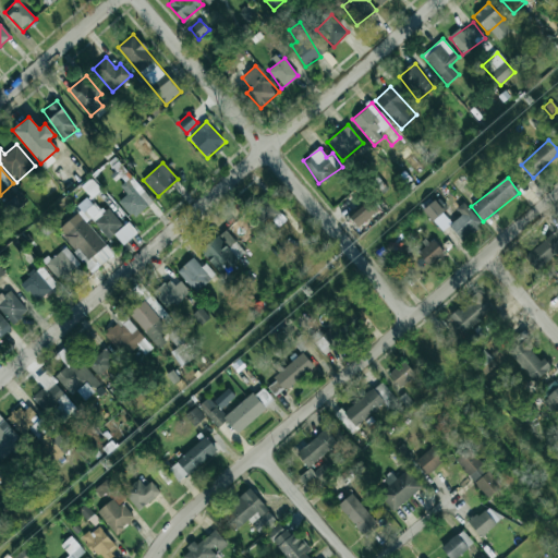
[(100,192),(96,182),(85,189),(91,197),(100,192)]
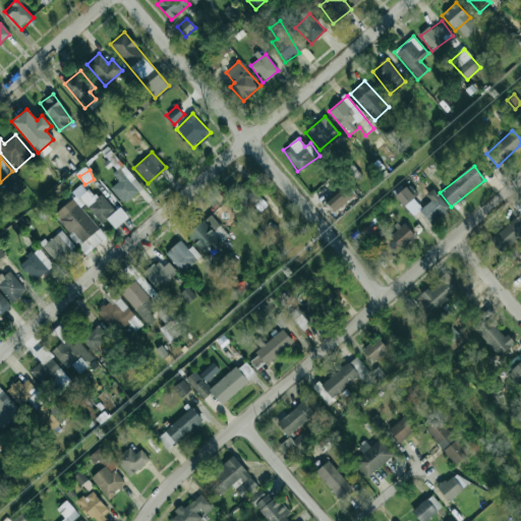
[(116,178),(119,181),(111,187),(123,204),(142,189),(127,170),(116,178)]
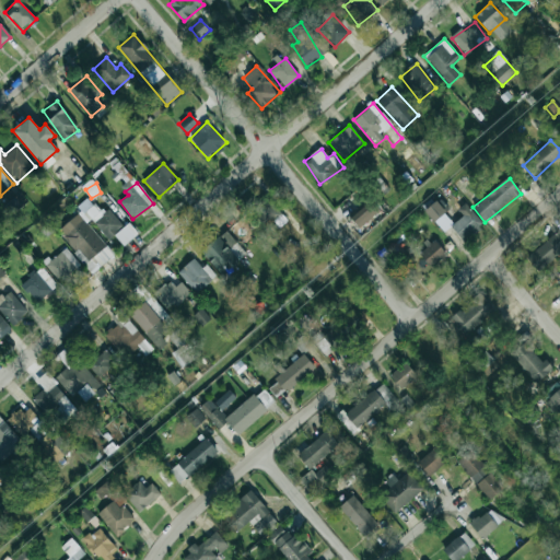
[(27,200),(20,193),(11,200),(19,208),(27,200)]
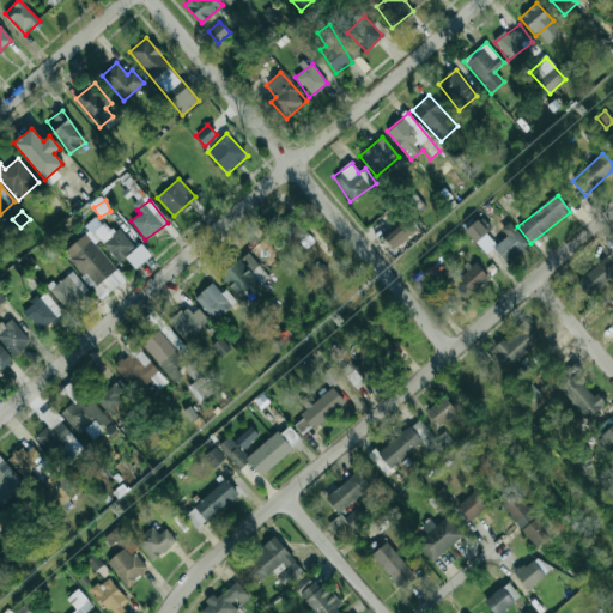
[(307,242),(309,230),(295,228),(296,220),(287,219),(284,238),(307,242)]
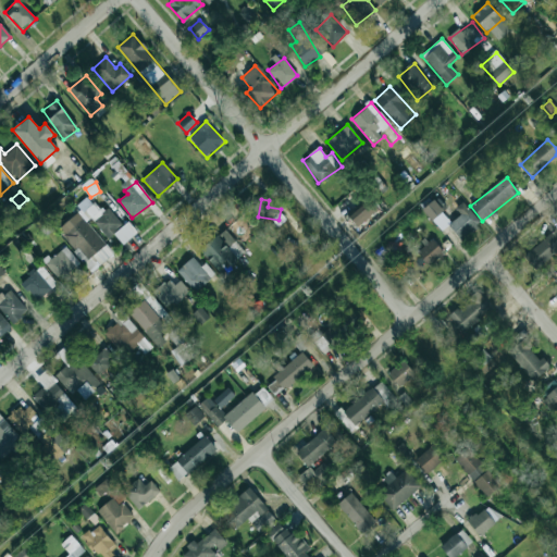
[(459,239),(480,223),(463,202),(455,208),(460,214),(450,222),(433,200),(422,208),(441,232),(448,225),(459,239)]
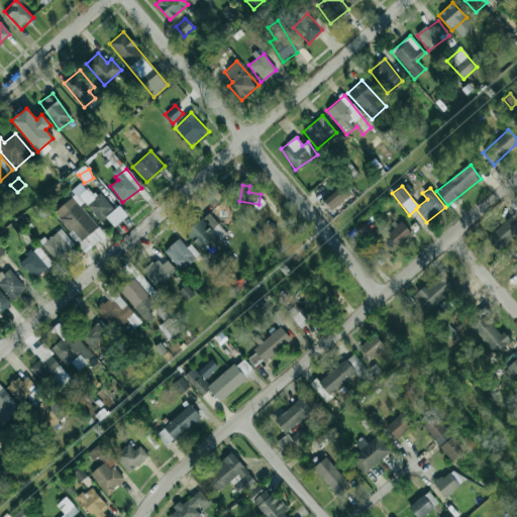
[(105,235),(81,206),(84,204),(100,222),(105,217),(114,227),(127,216),(119,206),(114,210),(99,192),(92,197),(84,187),(53,213),(85,252),(105,235)]
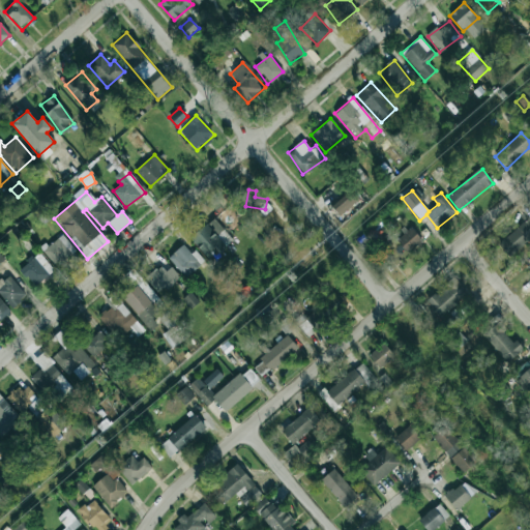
[(356,202),(349,193),(332,206),(340,215),(356,202)]
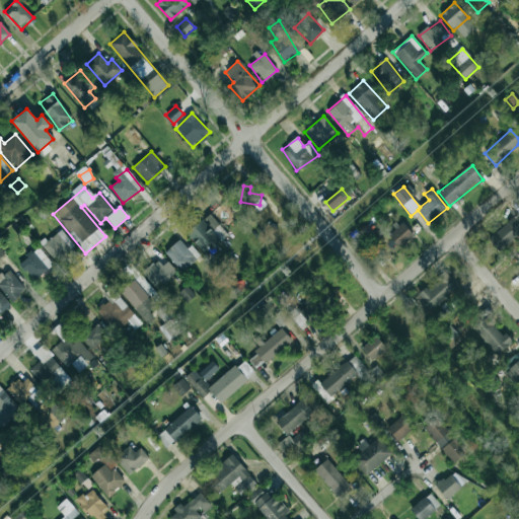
[(229,236),(209,214),(187,234),(207,256),(229,236)]
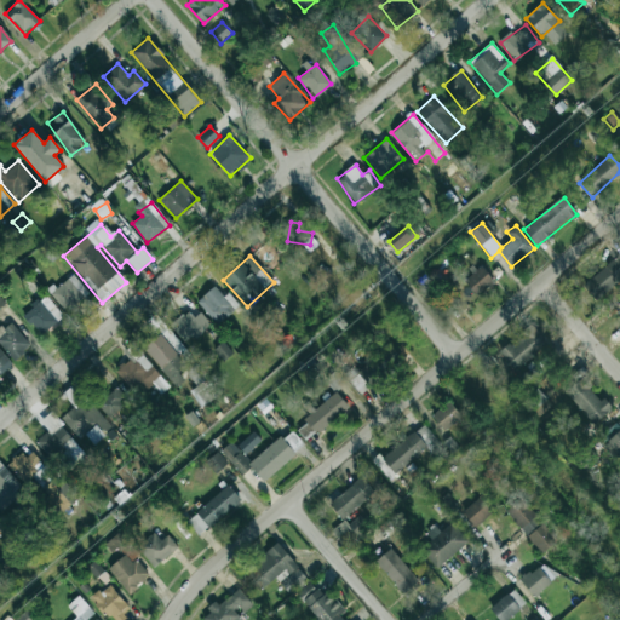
[(619,282),(619,263),(619,260),(583,281),(592,298),(619,282)]
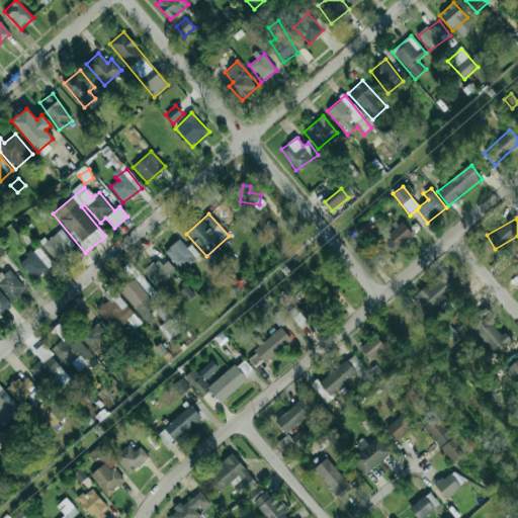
[(413,236),(403,223),(387,234),(398,247),(413,236)]
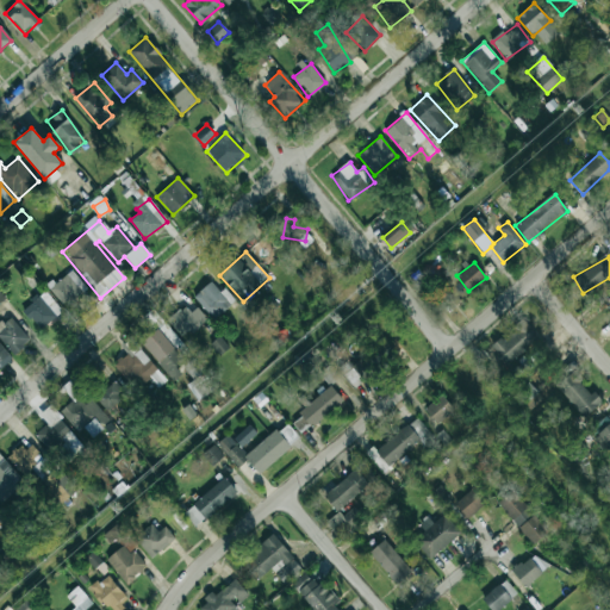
[(49,290),(66,309),(87,288),(70,271),(49,290)]
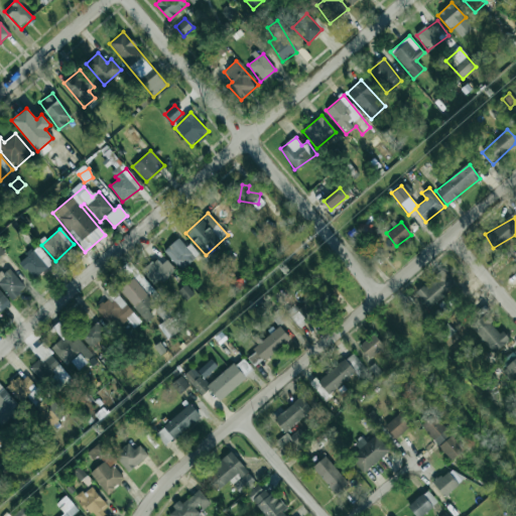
[(185,247),(178,238),(163,250),(179,270),(199,254),(190,244),(185,247)]
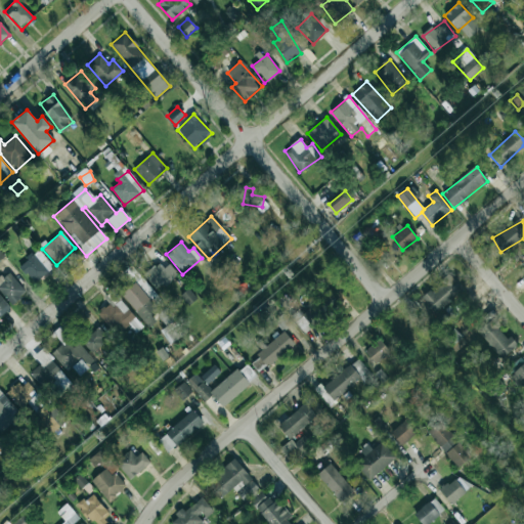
[(34,284),(53,267),(39,250),(19,266),(34,284)]
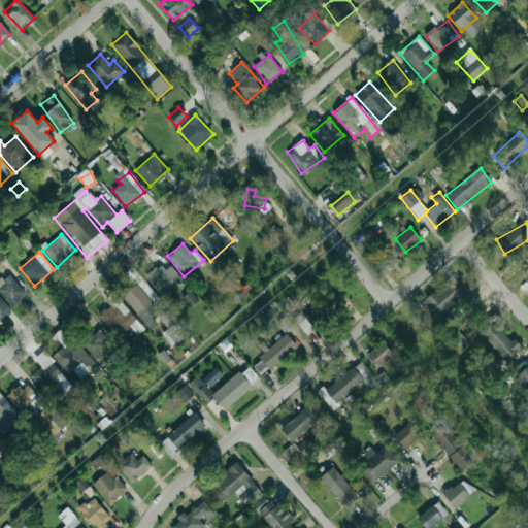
[(167,261),(145,278),(159,294),(179,276),(167,261)]
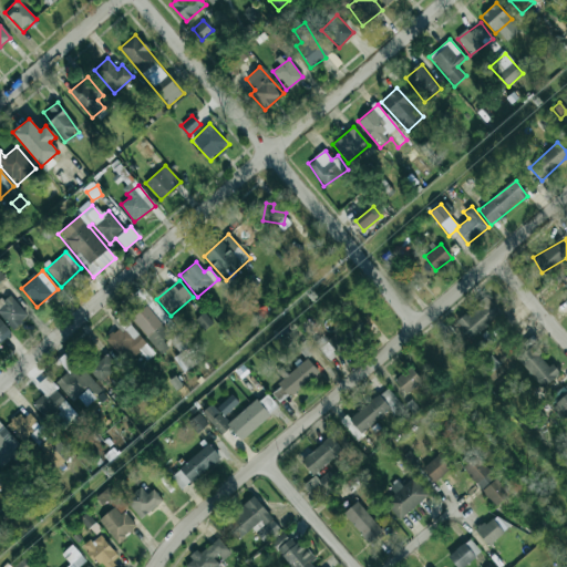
[(177,328),(145,291),(136,299),(143,307),(130,319),(162,353),(168,348),(163,341),(177,328)]
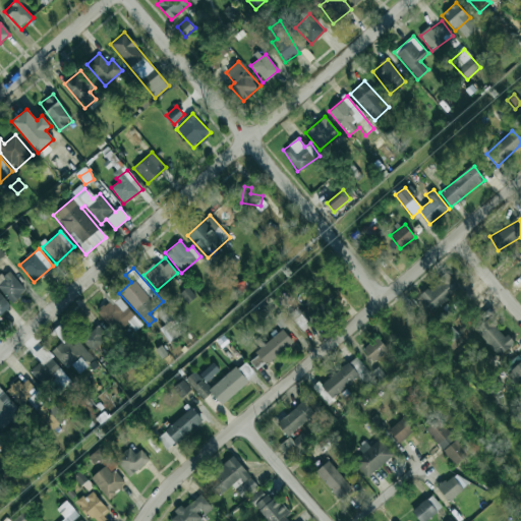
[(0,276),(0,289),(12,302),(25,290),(7,270),(0,276)]
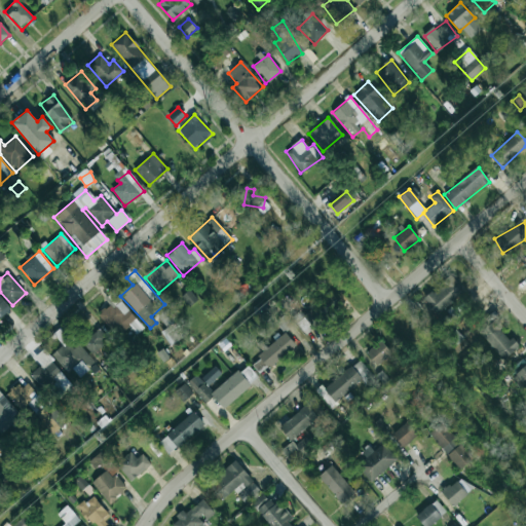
[(433,293),(431,291),(422,299),(438,315),(464,291),(451,276),(433,293)]
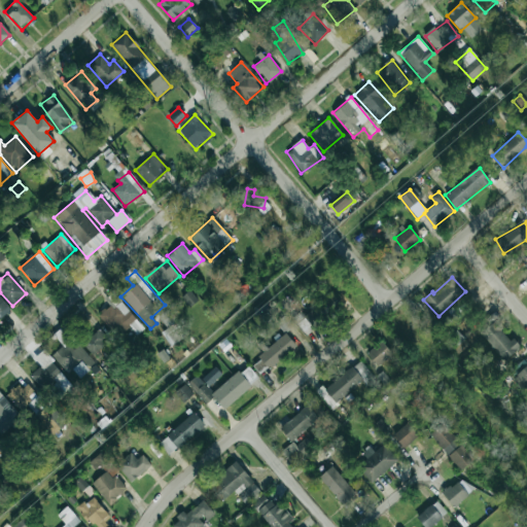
[(189,307),(198,301),(189,290),(181,296),(189,307)]
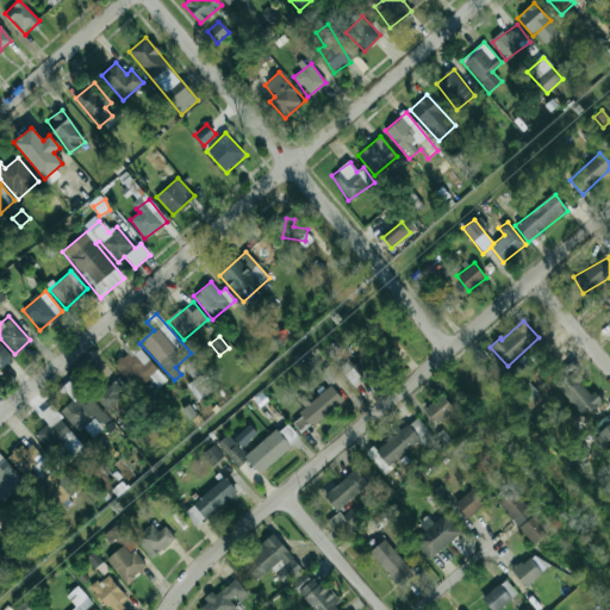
[(113,366),(137,392),(151,379),(159,386),(167,379),(130,338),(122,347),(126,353),(113,366)]
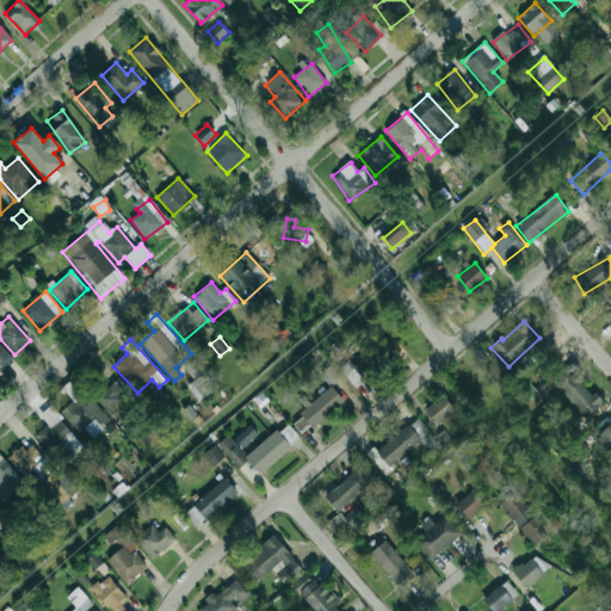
[(396,357),(387,343),(343,370),(352,386),(396,357)]
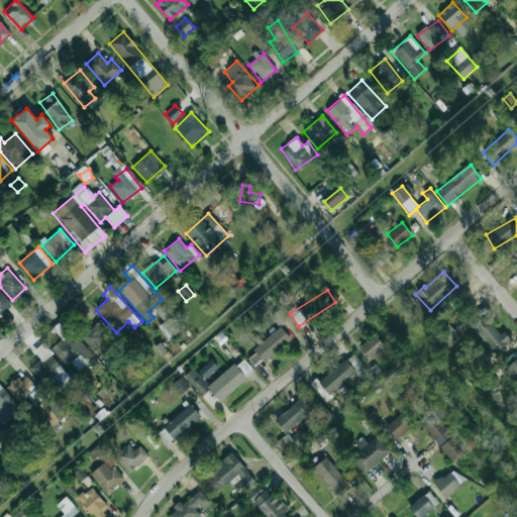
[(0,312),(10,304),(0,292),(0,312)]
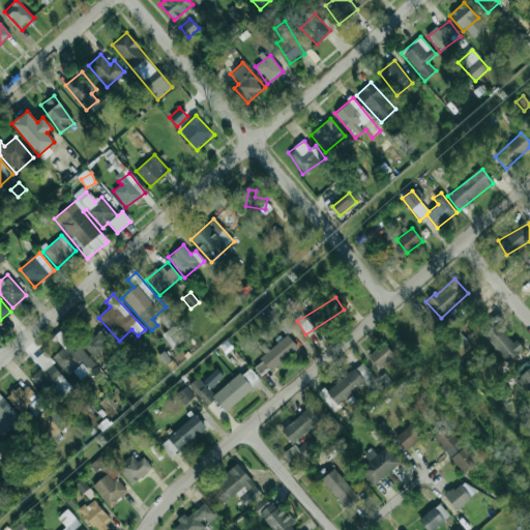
[(167,330),(163,333),(171,348),(186,339),(170,312),(159,318),(167,330)]
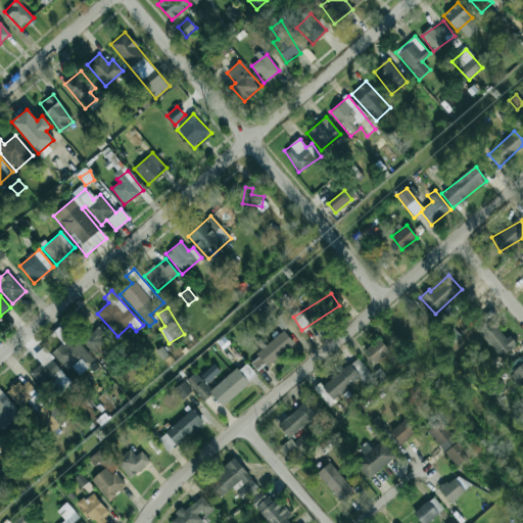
[(501,359),(515,345),(497,326),(502,322),(490,310),(472,327),(501,359)]
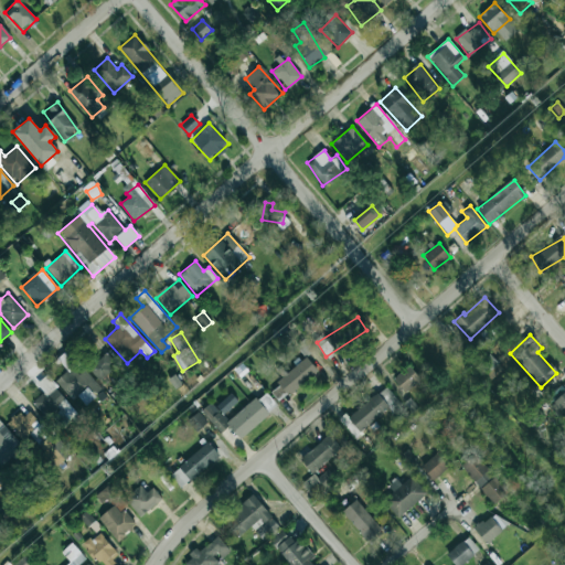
[(305,356),(315,350),(305,338),(296,345),(305,356)]
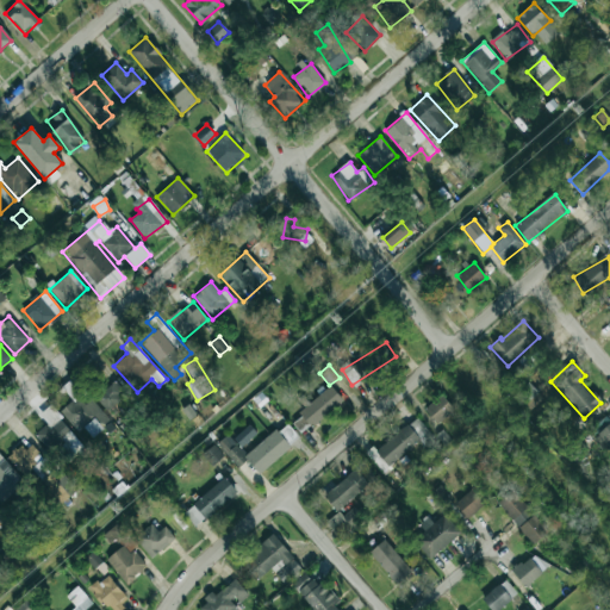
[(60,411),(78,433),(83,428),(93,439),(104,429),(107,433),(114,427),(88,396),(73,378),(62,387),(73,400),(60,411)]
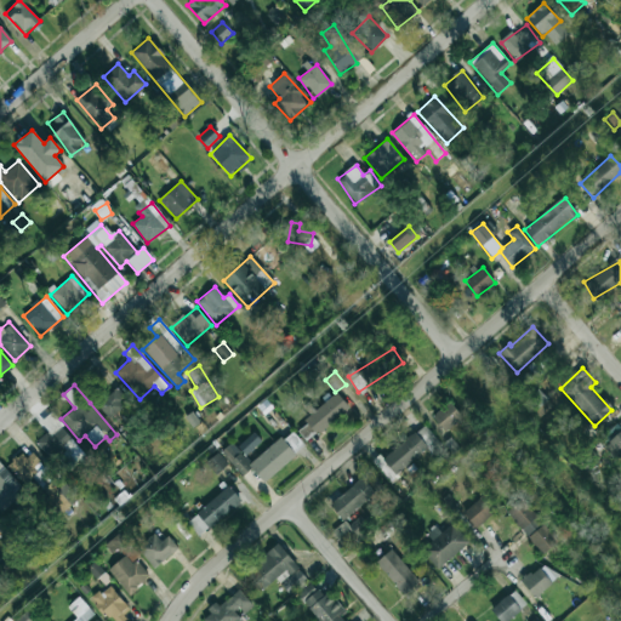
[(107,417),(127,402),(118,388),(97,404),(107,417)]
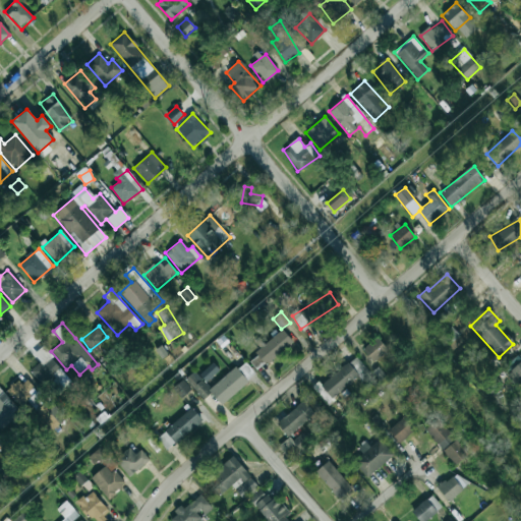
[(293,343),(284,331),(247,358),(256,370),(293,343)]
